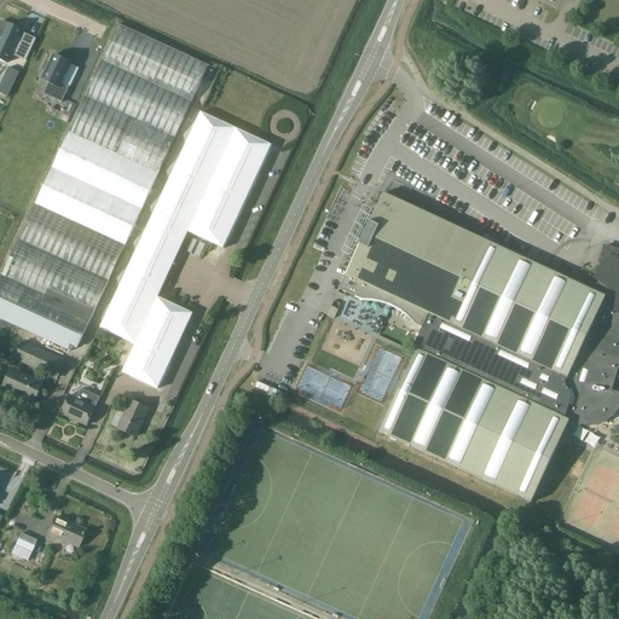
[(0,58),(3,61),(3,59),(5,62),(5,63),(6,63),(11,53),(18,38),(22,30),(21,29),(21,30),(1,21),(0,24),(0,58)]
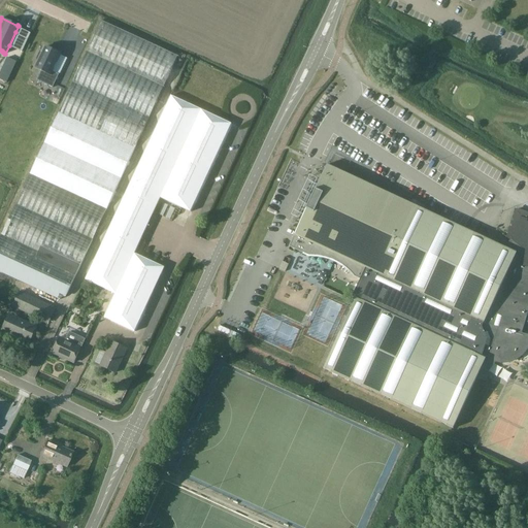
[(0,270),(64,301),(177,56),(100,21),(0,237),(0,270)]
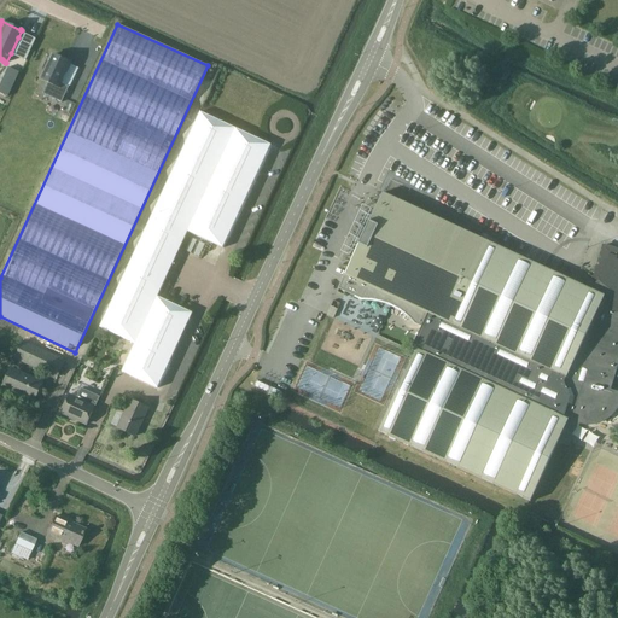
[(18,38),(11,53),(25,60),(31,48),(27,46),(28,42),(18,38)]
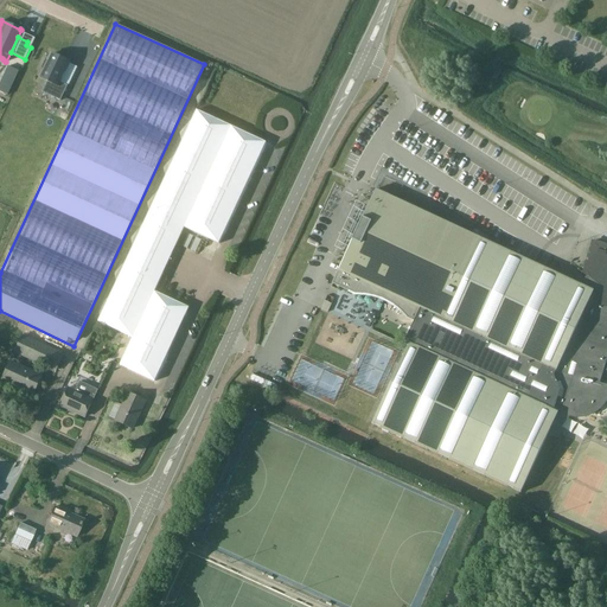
[(45,69),(40,78),(57,87),(52,97),(61,101),(68,85),(59,82),(69,62),(52,53),(49,62),(45,61),(43,68),(45,69)]
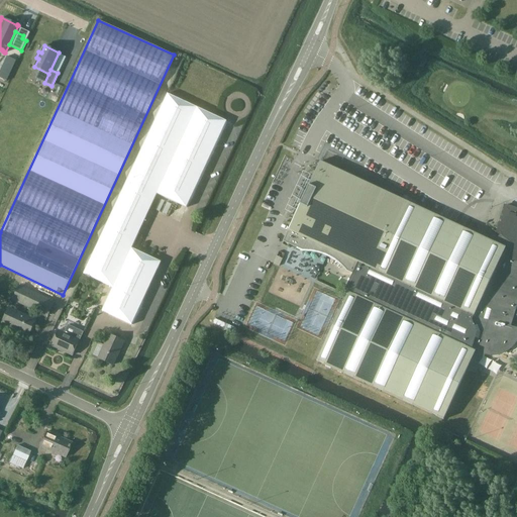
[(7,57),(2,68),(11,72),(16,61),(7,57)]
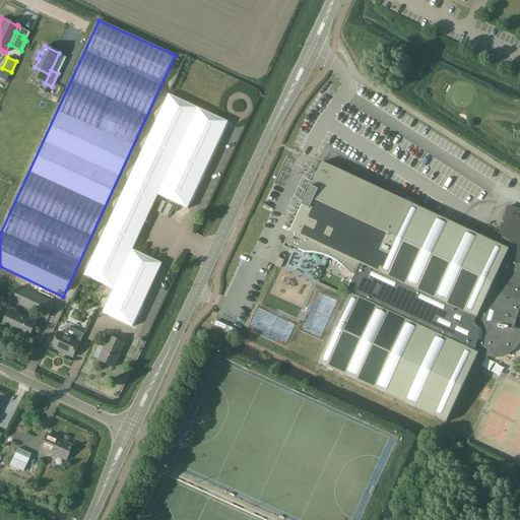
[(159,267),(157,262),(132,250),(157,195),(187,209),(228,122),(168,94),(83,275),(113,289),(103,313),(132,327),(159,267)]
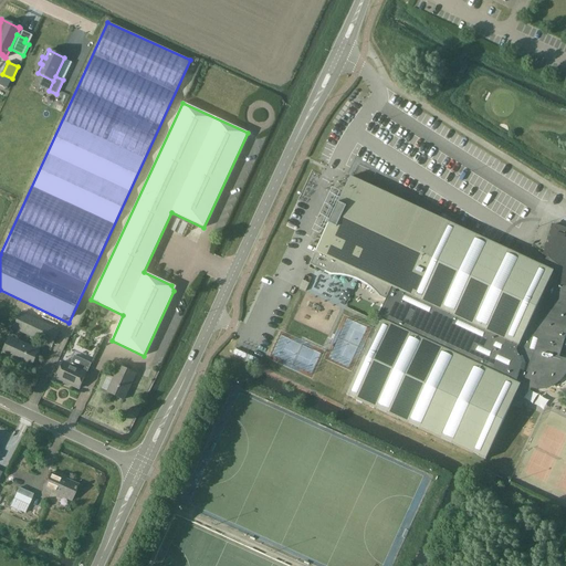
[(542,265),(524,258),(350,177),(335,211),(329,208),(326,217),(332,219),(310,265),(332,275),(336,275),(342,275),(346,276),(352,278),(356,279),(360,281),(365,284),(369,286),(374,290),(377,294),(380,297),(386,301),(376,322),(380,323),(346,396),(485,461),(513,402),(519,405),(530,389),(537,390),(545,389),(553,387),(558,381),(564,376),(565,369),(565,364),(558,362),(565,334),(565,312),(559,311),(561,307),(555,305),(561,286),(557,285),(559,279),(558,279),(557,278),(556,278),(556,276),(556,274),(557,273),(558,273),(555,268),(554,268),(553,266),(552,265),(551,265),(551,263),(551,262),(552,262),(547,258),(542,265)]
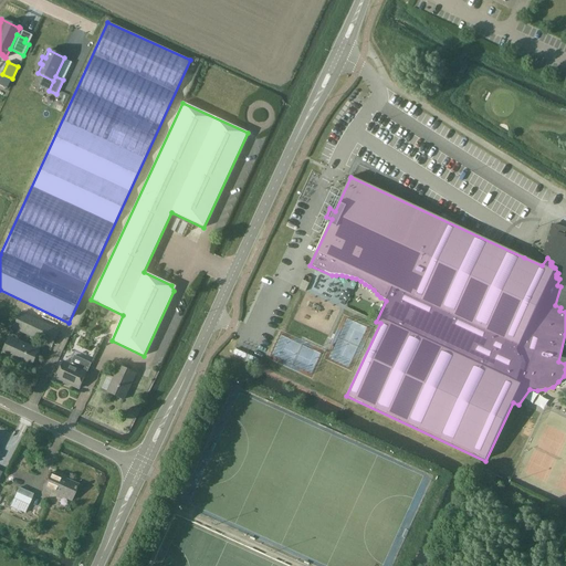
[(544,255),(547,258),(552,262),(551,262),(551,263),(551,265),(552,265),(553,266),(554,268),(555,268),(558,273),(557,273),(556,274),(556,276),(556,278),(557,278),(558,279),(559,279),(557,285),(561,286),(555,305),(561,307),(559,311),(565,312),(565,230),(553,226),(544,255)]
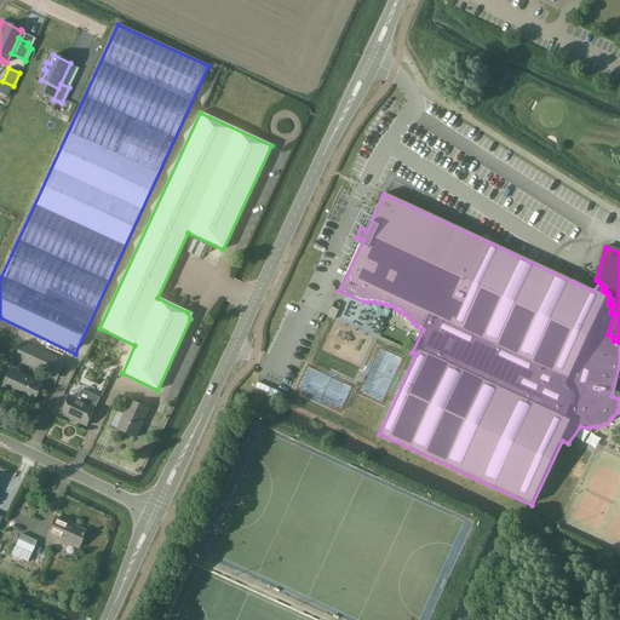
[(332,308),(328,316),(336,320),(339,311),(332,308)]
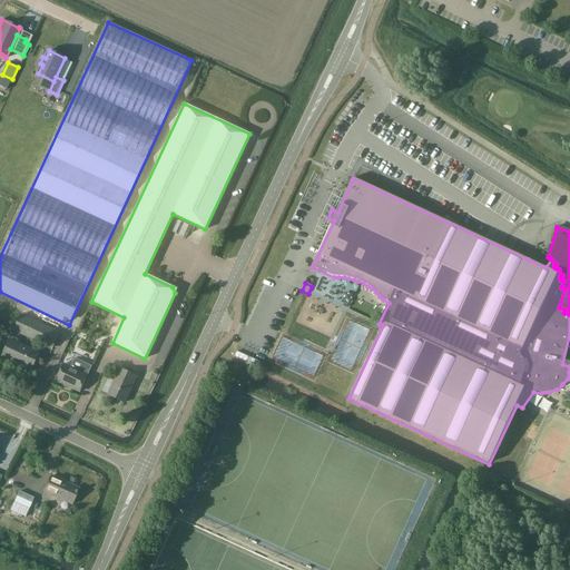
[(13,331),(52,349),(59,333),(21,315),(13,331)]
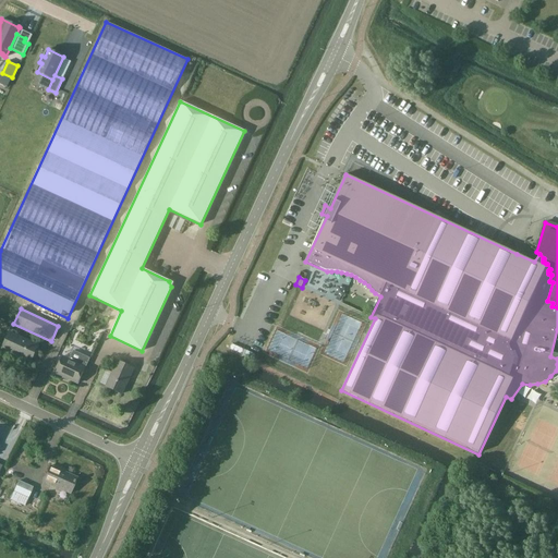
[(1,349),(31,362),(37,347),(9,334),(1,349)]
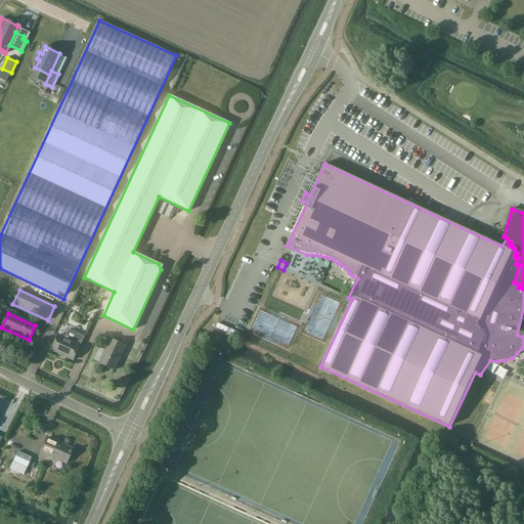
[(73,360),(80,345),(83,338),(69,331),(64,338),(58,336),(51,350),(73,360)]
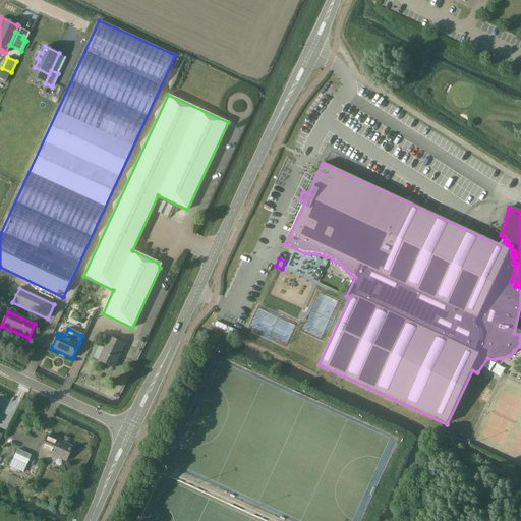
[(99,361),(113,367),(124,344),(110,337),(99,361)]
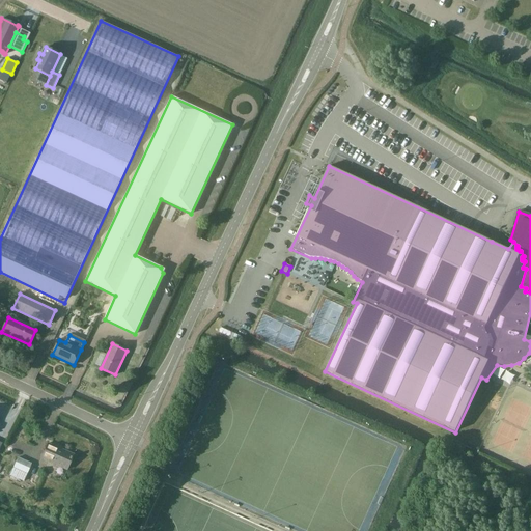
[(40,458),(66,470),(73,455),(47,444),(40,458)]
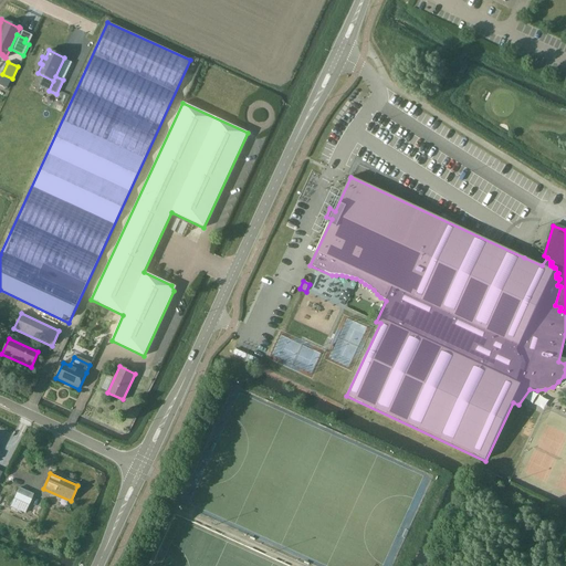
[(18,489),(13,500),(28,506),(32,494),(18,489)]
